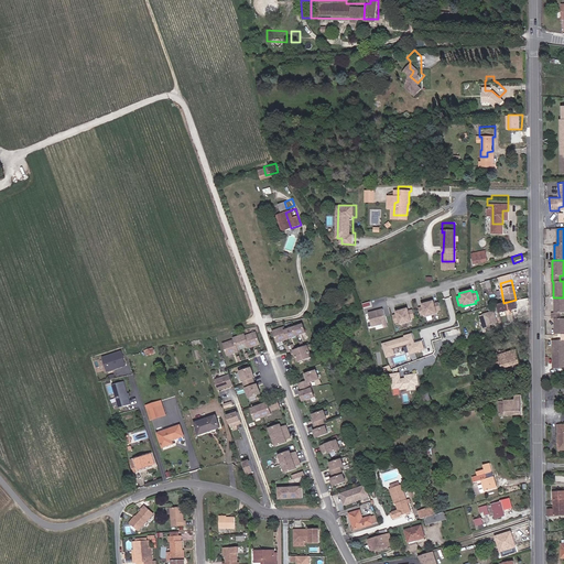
[(563,312),(563,296),(563,297),(554,297),(554,313),(552,313),(552,318),(554,318),(555,335),(563,334),(563,318),(560,318),(560,313),(563,312)]
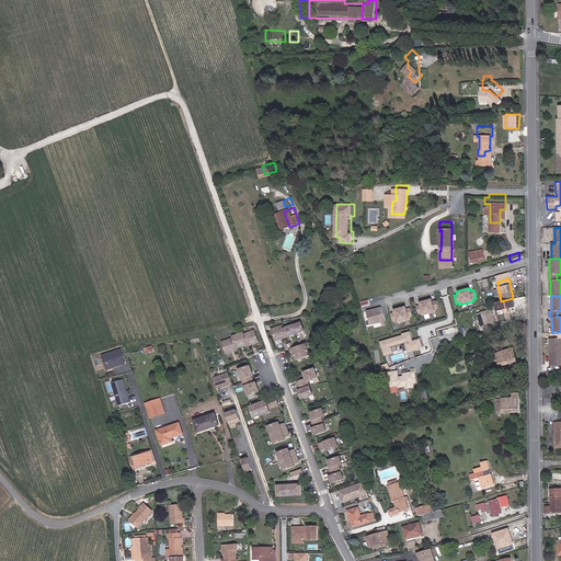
[(418,305),(415,306),(418,313),(421,313),(421,316),(435,312),(433,310),(437,309),(435,300),(431,301),(431,298),(418,301),(418,305)]
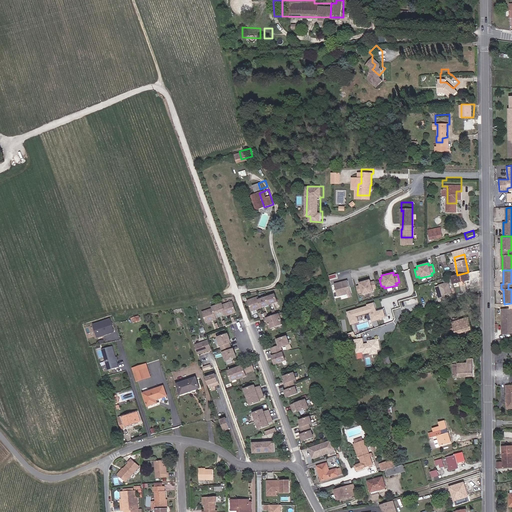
[(470,279),(468,272),(457,275),(453,275),(451,276),(453,284),(470,279)]
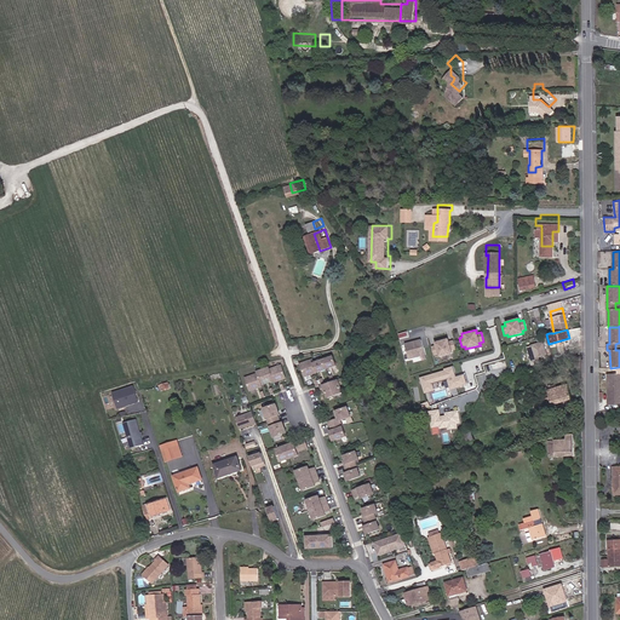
[(403,343),(408,359),(420,356),(422,361),(426,360),(422,338),(403,343)]
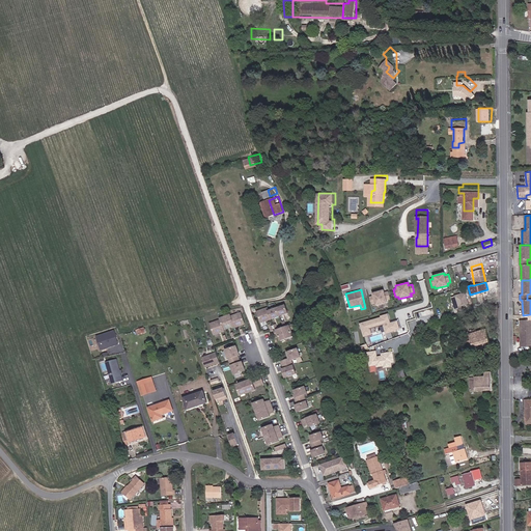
[(372,296),(369,297),(371,305),(374,304),(374,306),(388,303),(386,301),(390,300),(388,291),(384,292),(384,289),(371,292),(372,296)]
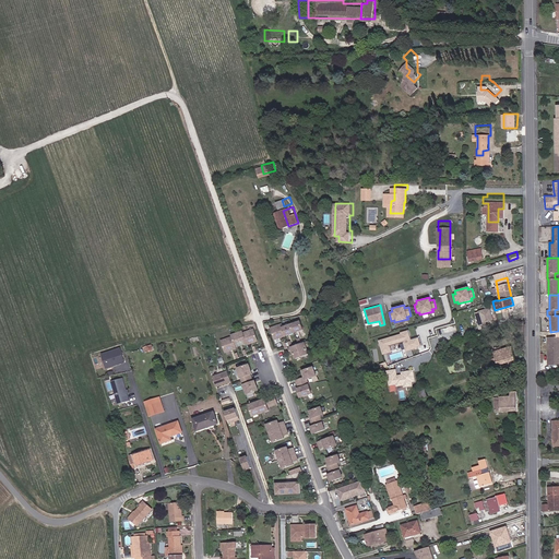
[(476,314),(478,322),(492,318),(489,310),(476,314)]
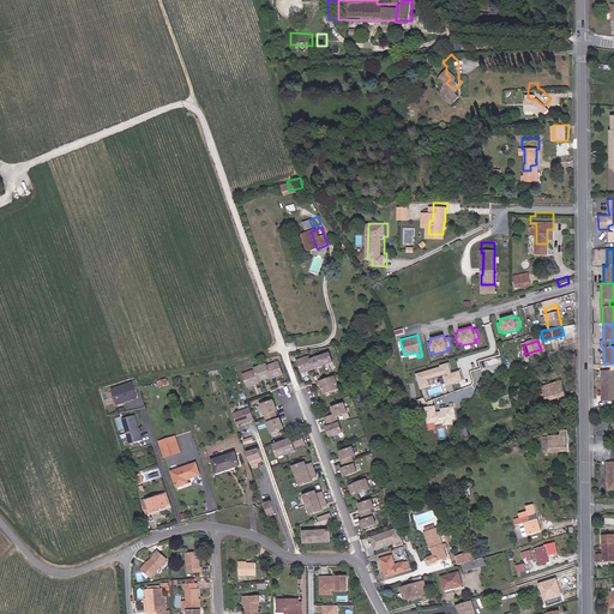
[(541,349),(525,354),(528,359),(542,354),(541,349)]
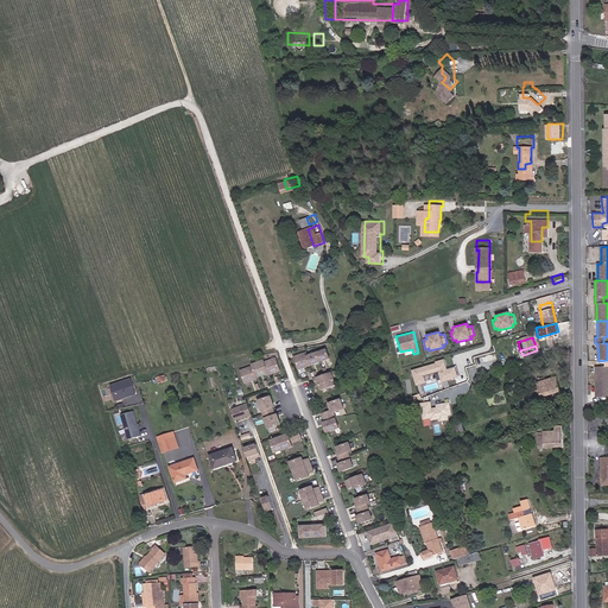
[(306,355),(305,352),(292,356),(296,368),(328,358),(324,349),(306,355)]
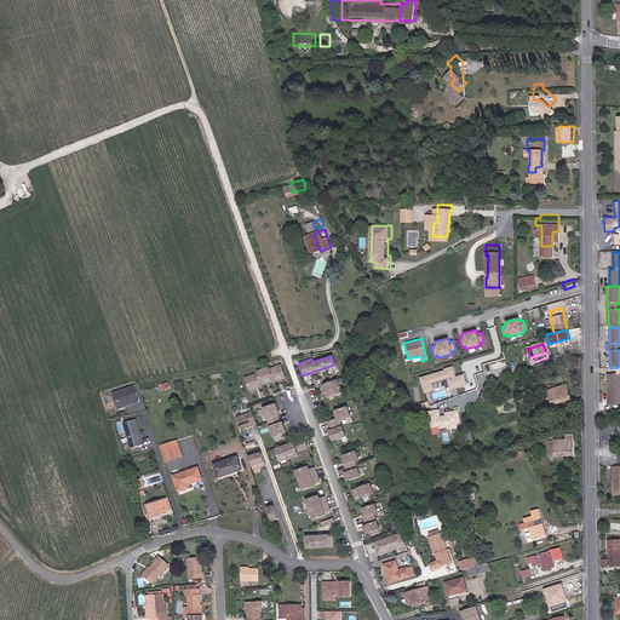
[(256,373),(244,378),(248,390),(260,386),(259,384),(271,380),(271,382),(283,378),(279,365),(267,369),(267,367),(254,372),(256,373)]
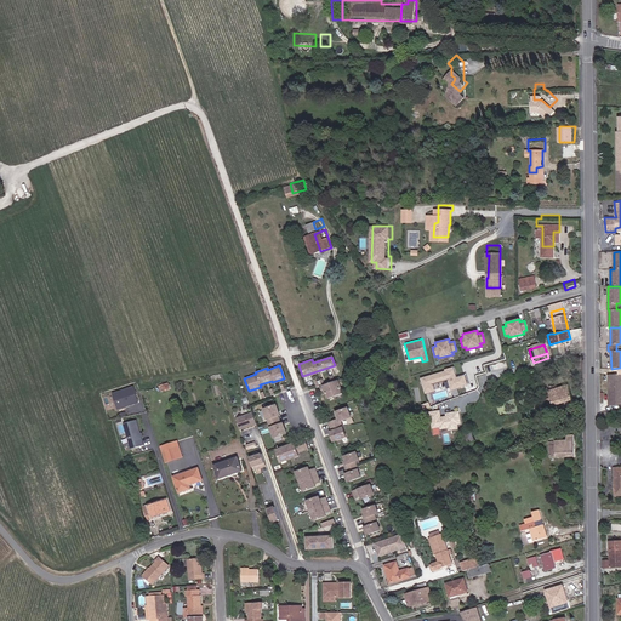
[(420,379),(425,394),(436,391),(434,385),(448,381),(450,391),(468,386),(465,375),(456,377),(454,366),(444,369),(444,371),(420,379)]
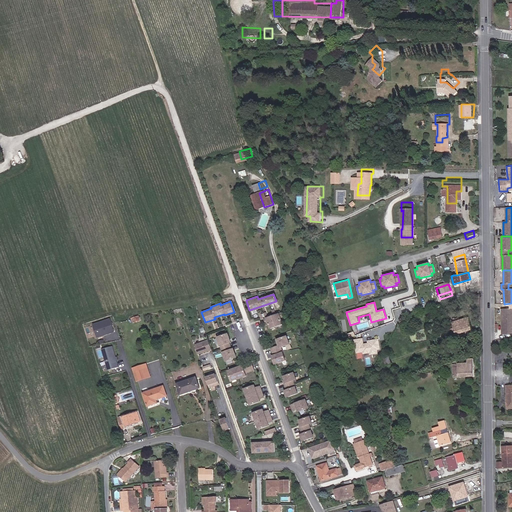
[(462,307),(455,310),(455,313),(448,316),(449,319),(455,317),(455,320),(446,322),(449,328),(474,320),(471,308),(463,311),(462,307)]
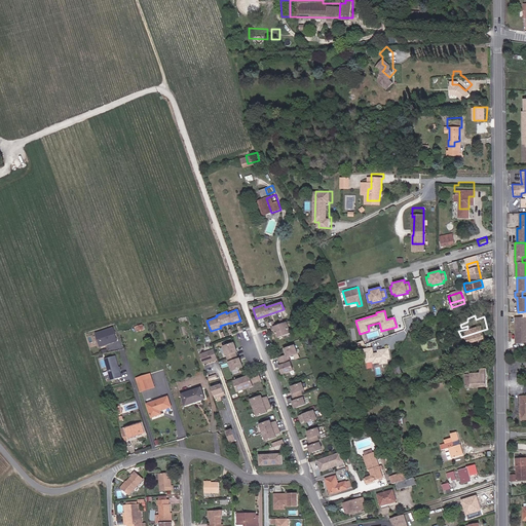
[(525,317),(516,318),(516,344),(525,343),(525,317)]
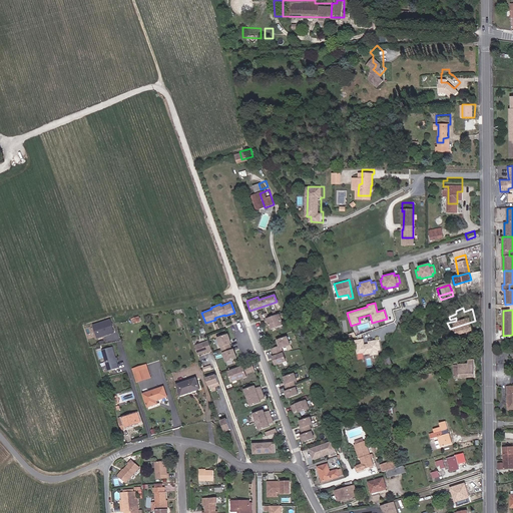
[(281,313),(264,319),(265,323),(267,322),(270,329),(282,324),(280,317),(282,316),(281,313)]
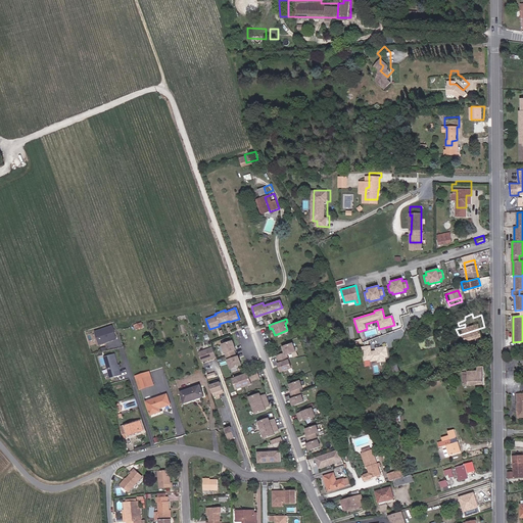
[(116,338),(112,325),(96,331),(99,343),(116,338)]
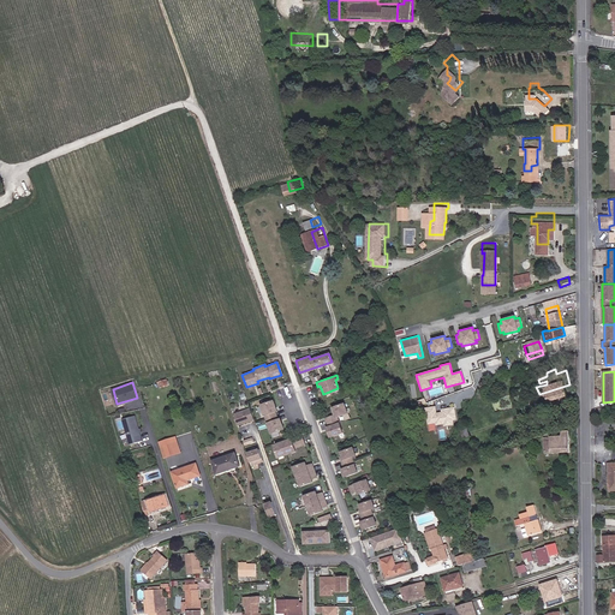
[(274,406),(273,401),(261,405),(272,434),(282,430),(281,424),(279,425),(278,423),(280,422),(279,419),(278,421),(274,412),(276,411),(275,408),(273,410),(273,407),(274,406)]
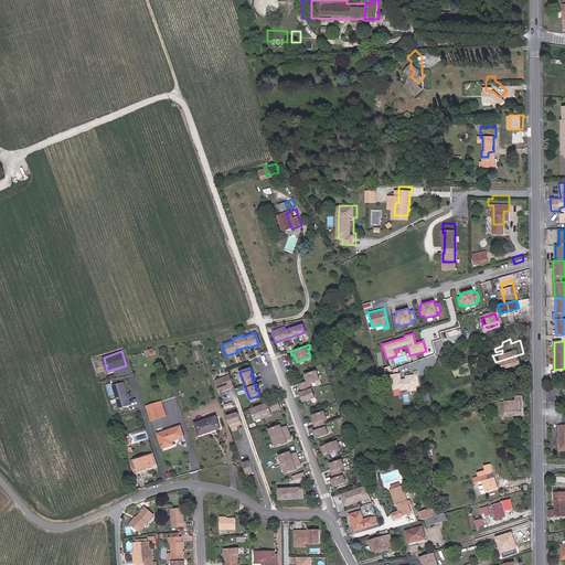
[(318,379),(316,370),(305,374),(307,381),(298,384),(301,391),(299,392),(300,394),(301,393),(302,395),(300,396),(302,401),(313,396),(308,382),(318,379)]
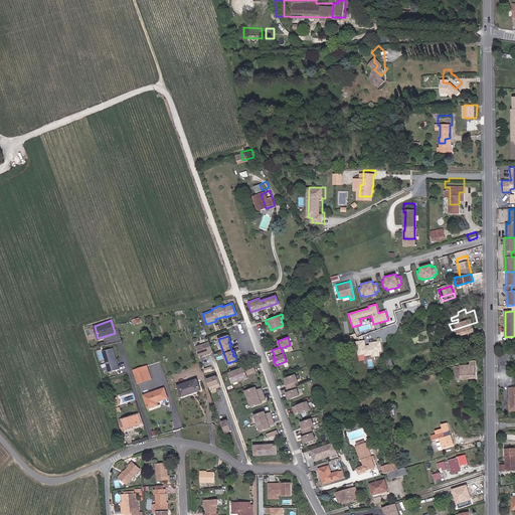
[(355,342),(357,355),(364,354),(364,356),(370,355),(371,357),(380,355),(379,352),(382,351),(380,341),(368,342),(369,345),(365,345),(364,340),(355,342)]
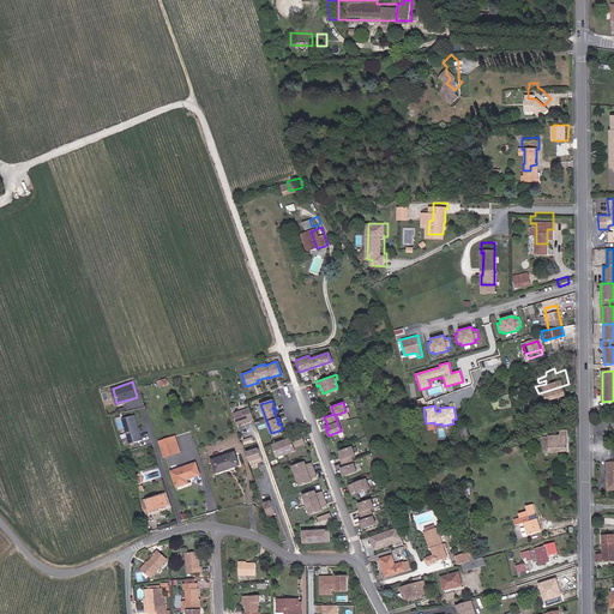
[(250,407),(233,413),(238,425),(253,419),(250,407)]
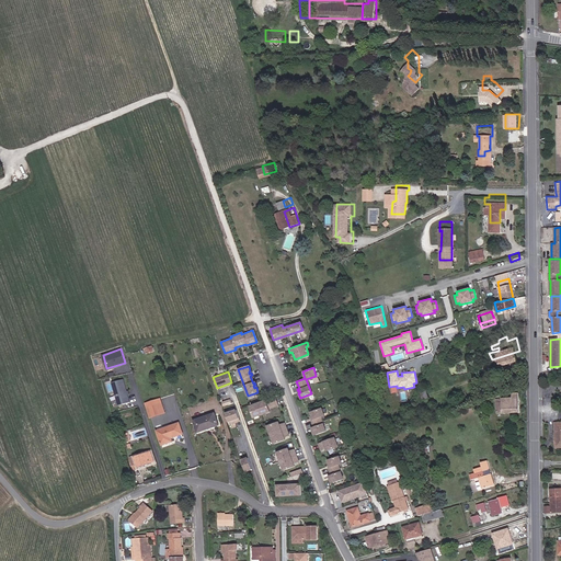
[(123,377),(111,380),(117,405),(122,404),(123,408),(130,407),(123,377)]
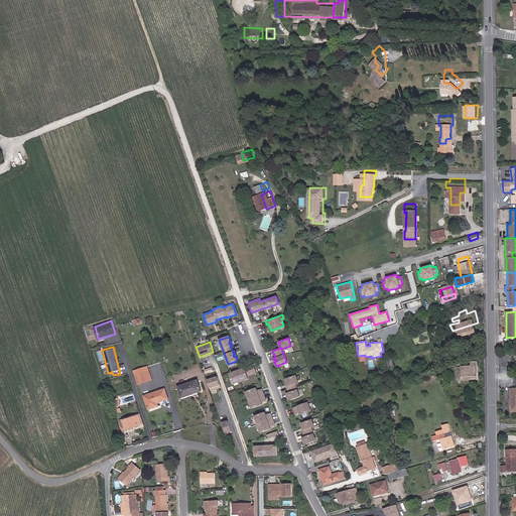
[(470,360),(470,374),(478,374),(478,355),(470,355),(470,360)]
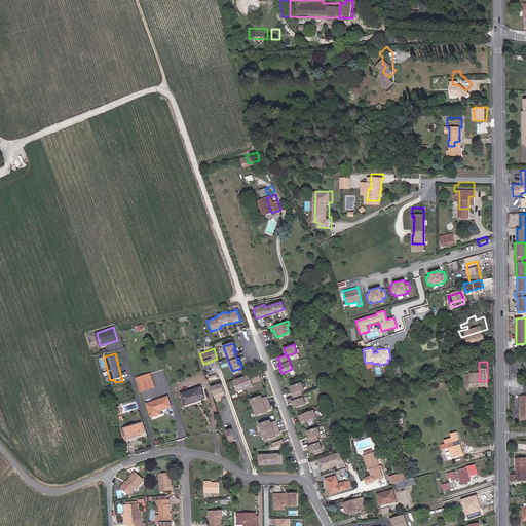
[(466,381),(479,381),(479,367),(466,368),(466,381)]
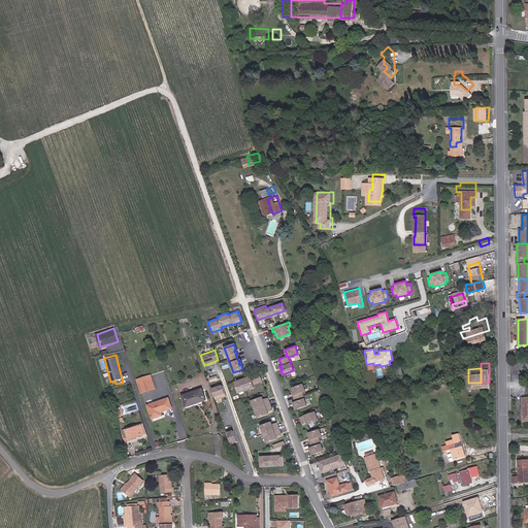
[(142,393),(158,389),(153,373),(137,378),(142,393)]
